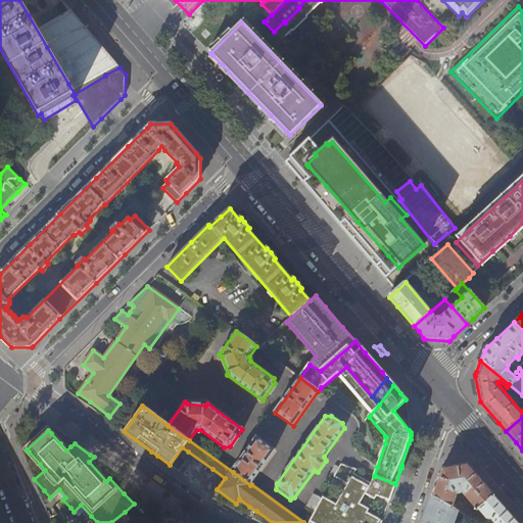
[(250,485),(251,484),(276,450),(257,437),(233,472),(250,485)]
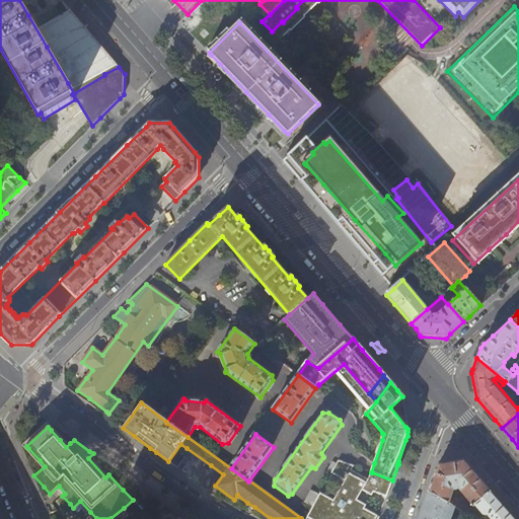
[(392,480),(372,472),(368,480),(351,471),(354,465),(339,459),(331,474),(344,482),(334,502),(320,495),(319,497),(317,500),(317,499),(313,506),(307,517),(310,518),(378,518),(379,517),(364,509),(366,505),(357,499),(359,497),(362,499),(365,494),(361,492),(362,490),(372,495),(374,492),(386,497),(390,487),(392,480)]
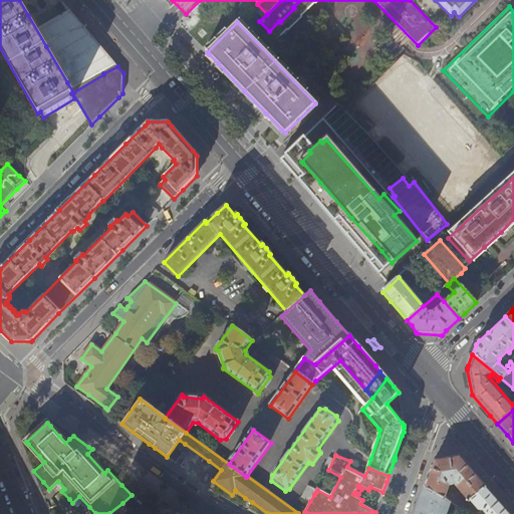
[(430,474),(425,488),(451,503),(461,509),(464,506),(455,498),(456,496),(447,491),(449,486),(451,486),(453,486),(454,485),(455,484),(469,501),(486,487),(471,470),(460,457),(459,456),(435,461),(430,474)]
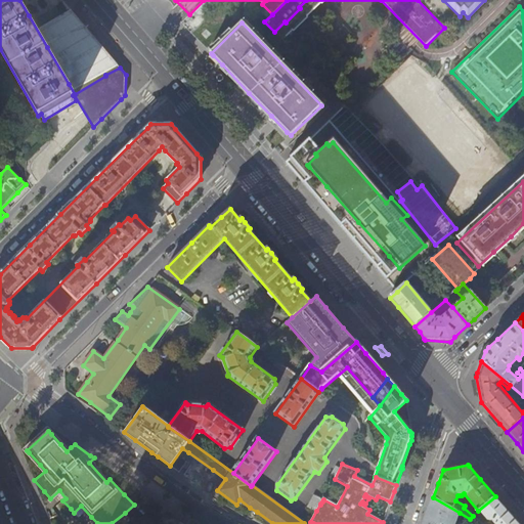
[(308,507),(316,511),(320,504),(320,505),(322,501),(321,500),(314,496),(308,507)]
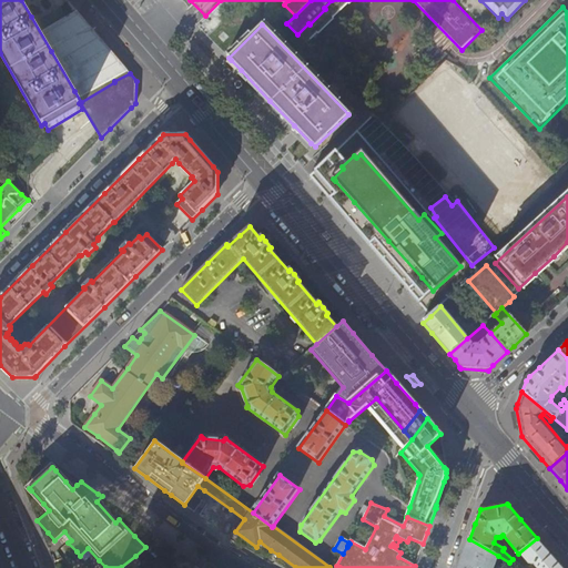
[(564,567),(556,559),(537,538),(518,554),(513,559),(509,563),(519,567),(520,567),(524,563),(527,560),(529,564),(534,565),(534,564),(537,567),(564,567)]
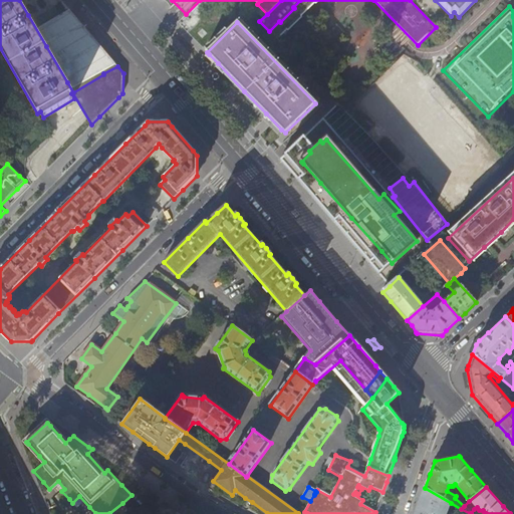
[(446,513),(451,503),(425,488),(415,513),(446,513)]
